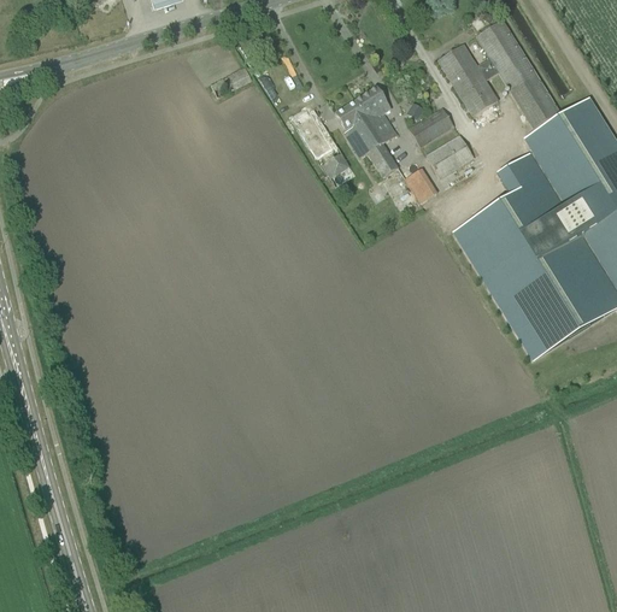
[(489,22),(493,16),(485,11),(481,18),(489,22)]
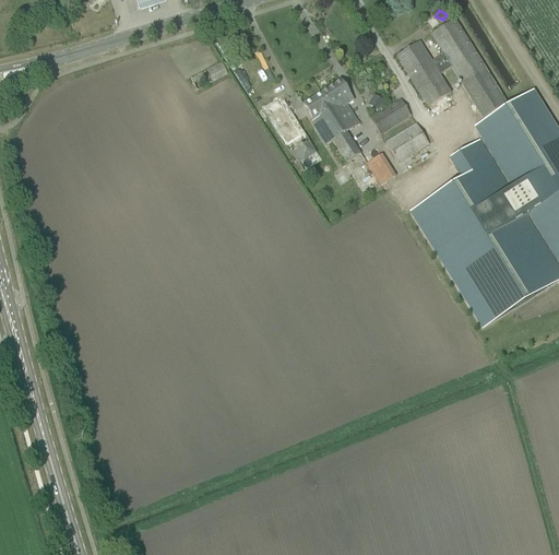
[(484,115),(506,101),(454,18),(431,32),(443,51),(431,59),(419,39),(396,54),(428,105),(451,91),(439,72),(451,65),(483,116),(484,115)]
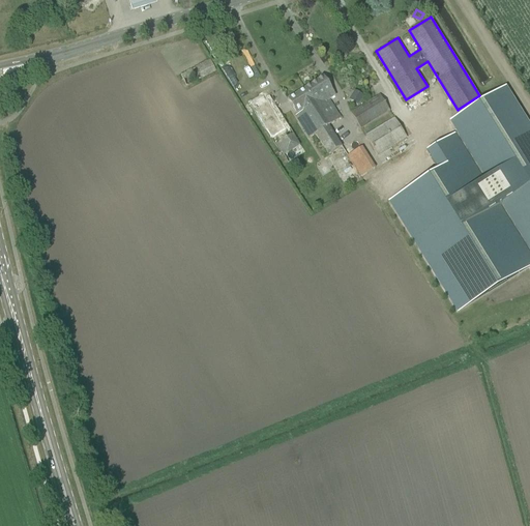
[(185,83),(215,68),(210,57),(180,71),(185,83)]
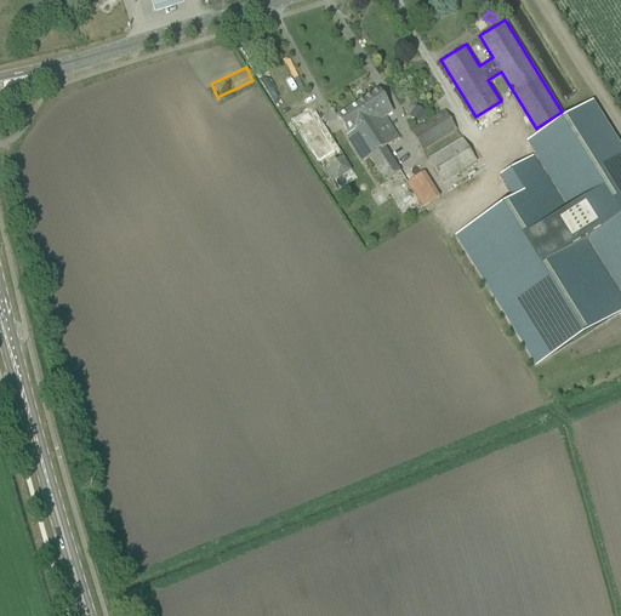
[(357,101),(386,144),(399,135),(385,113),(393,108),(379,86),(357,101)]
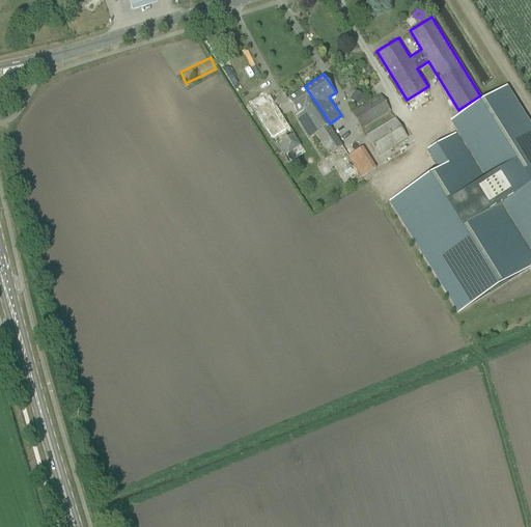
[(530,123),(505,84),(449,119),(457,132),(427,150),(439,168),(388,200),(457,310),(530,265),(530,123)]
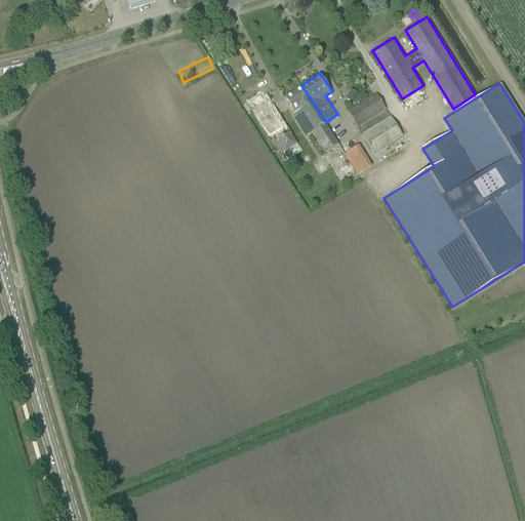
[(326,122),(301,85),(284,95),(293,111),(297,108),(325,151),(339,143),(326,122)]
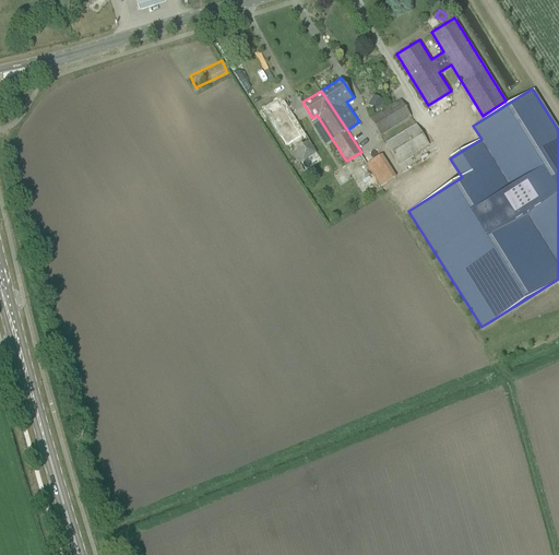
[(372,92),(366,102),(377,108),(382,97),(372,92)]
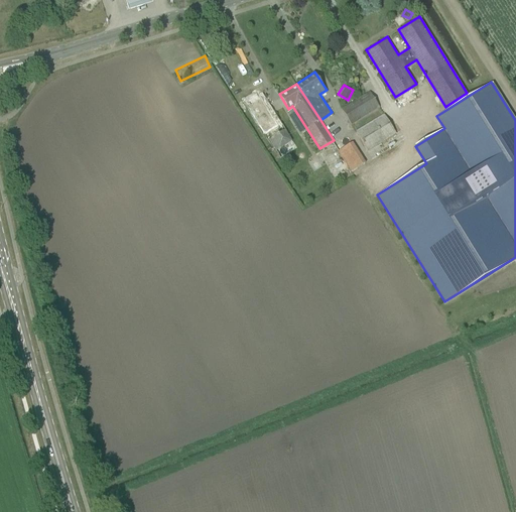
[(379,105),(369,89),(364,92),(341,107),(351,123),(379,105)]
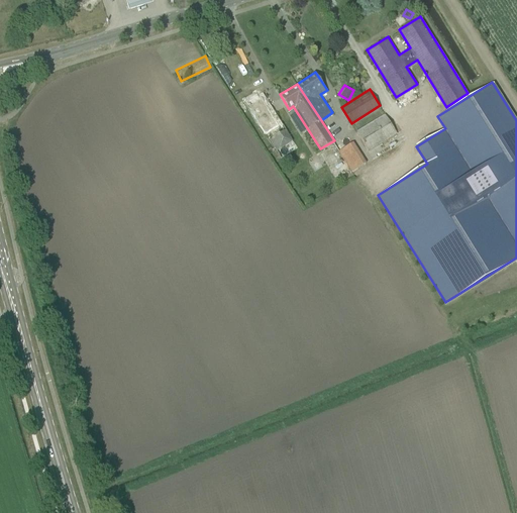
[(280,155),(289,149),(297,144),(262,90),(248,99),(254,108),(251,110),(280,155)]
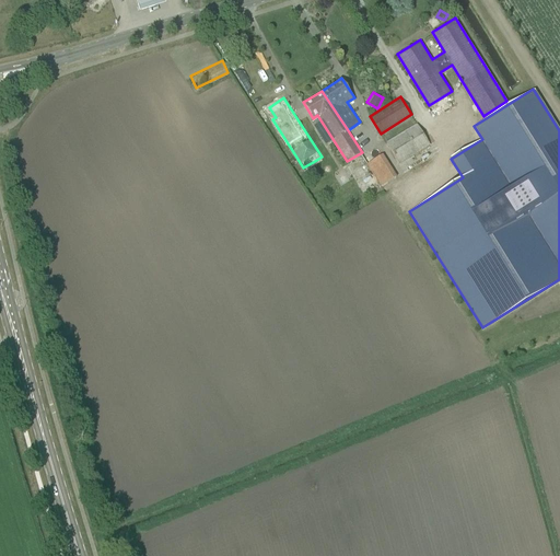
[(417,122),(385,140),(399,161),(407,157),(417,150),(430,142),(417,122)]
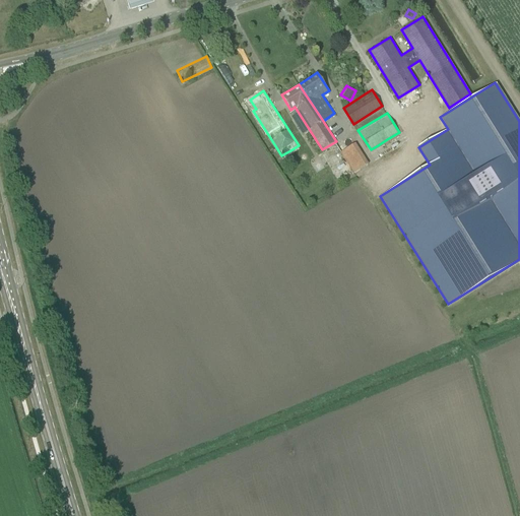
[(351,171),(368,162),(354,140),(339,148),(351,171)]
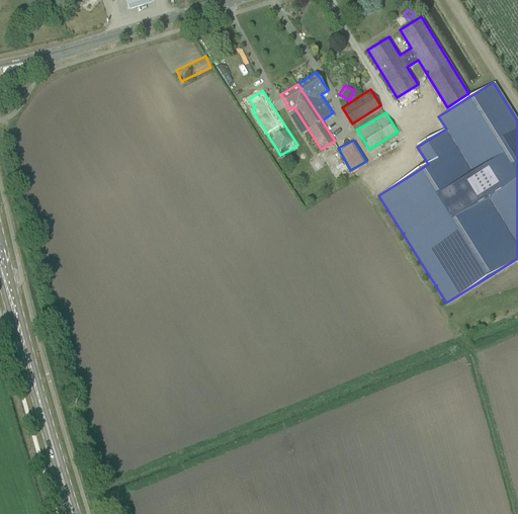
All buildings are outlined.
